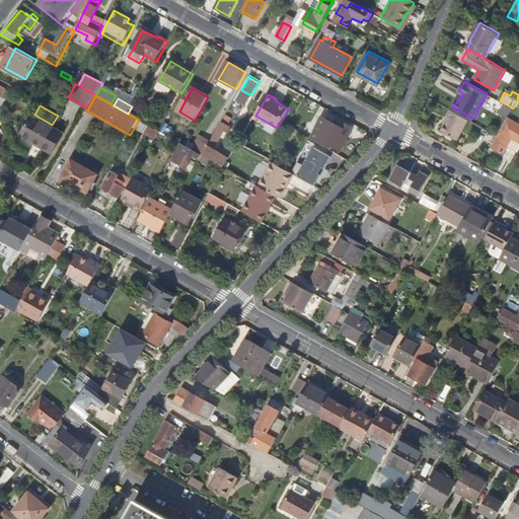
[(459,140),(470,120),(452,109),(448,117),(451,120),(448,126),(444,132),(459,140)]
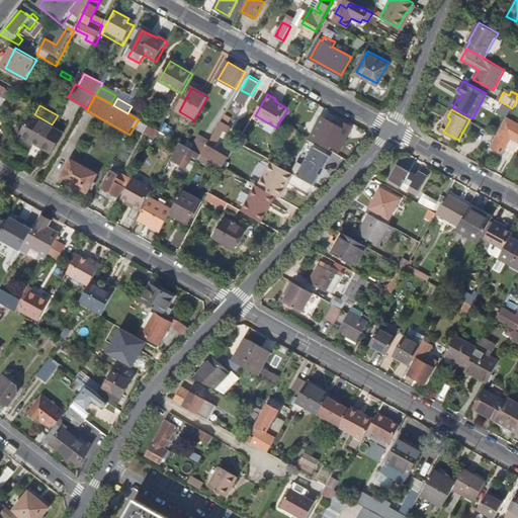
[(503,154),(507,146),(517,151),(517,112),(511,109),(507,117),(507,118),(504,122),(506,124),(493,148),(503,154)]
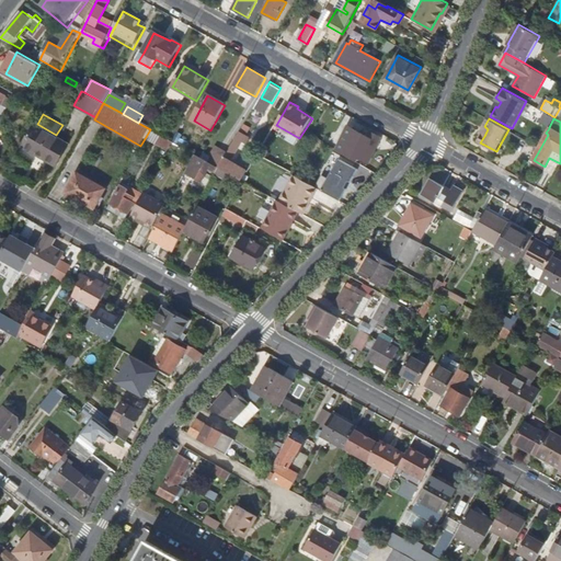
[(37,124),(25,145),(58,164),(70,144),(56,135),(37,124)]
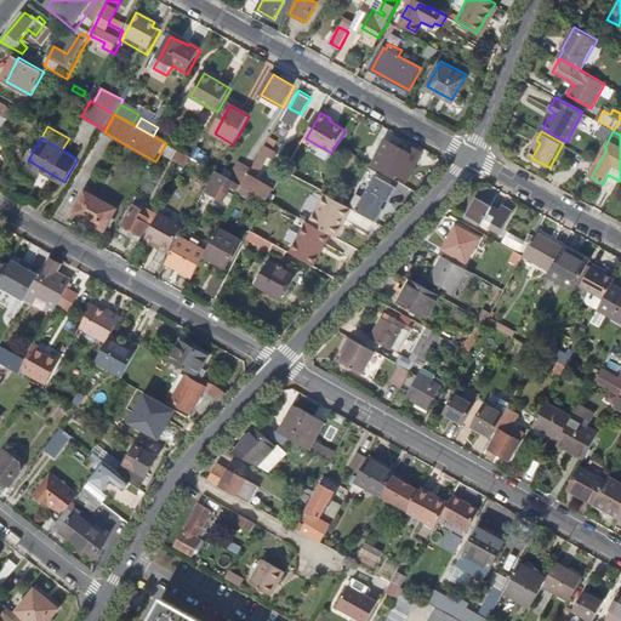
[(397,175),(408,152),(387,141),(379,157),(376,155),(371,165),(394,178),(397,175)]
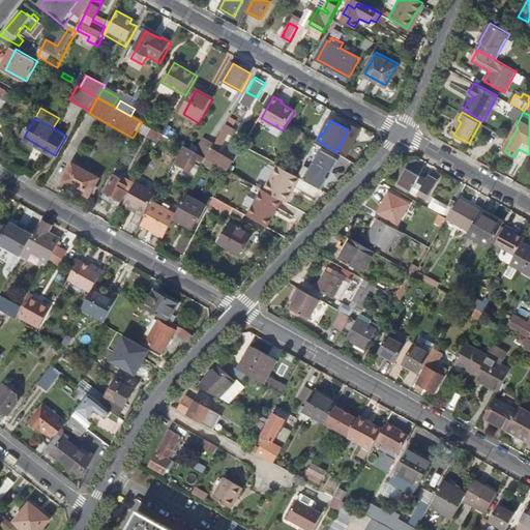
[(138,129),(148,136),(153,128),(142,122),(138,129)]
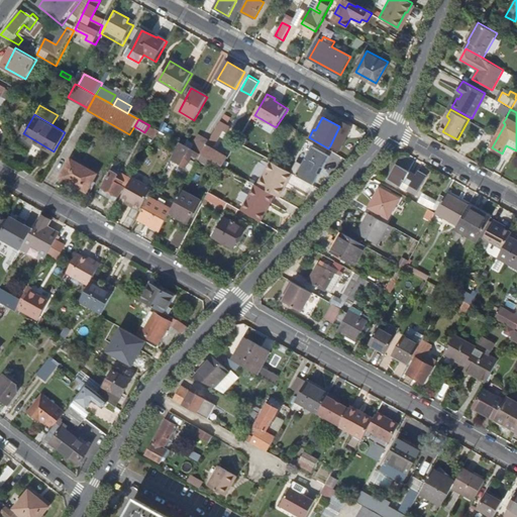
[(231,125),(222,120),(203,154),(211,160),(224,167),(229,157),(214,147),(225,128),(228,130),(231,125)]
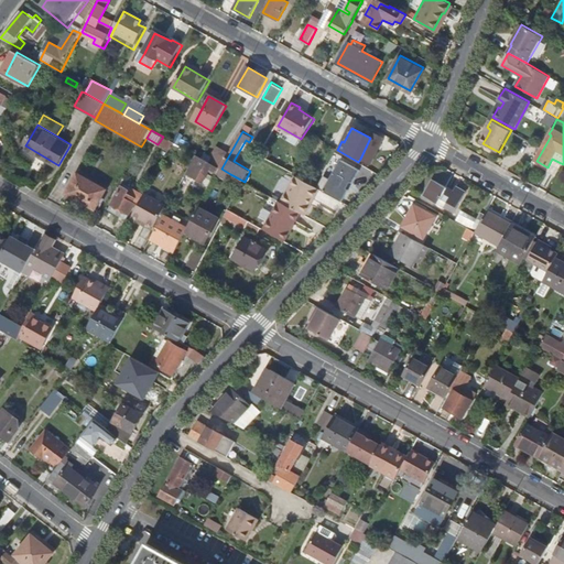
[(383,139),(373,133),(370,138),(360,159),(370,163),(383,139)]
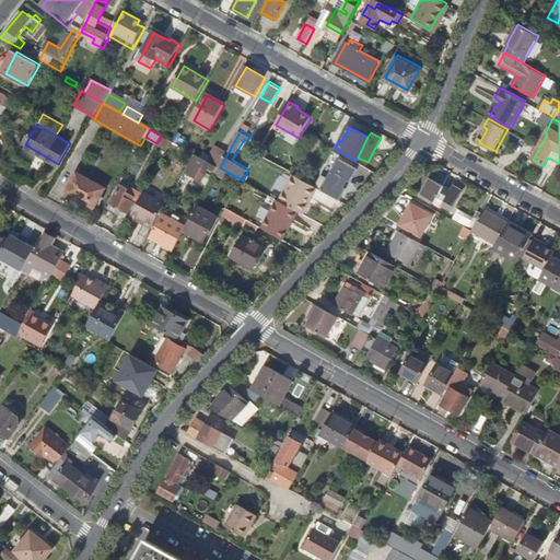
[(156,143),(168,150),(173,141),(162,136),(156,143)]
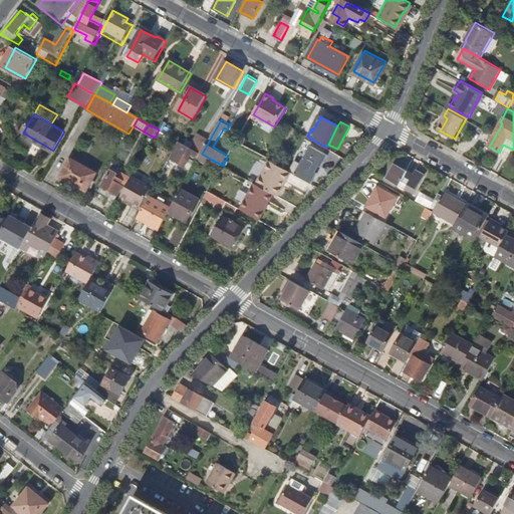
[(193,155),(200,158),(202,154),(186,145),(177,161),(186,167),(193,155)]
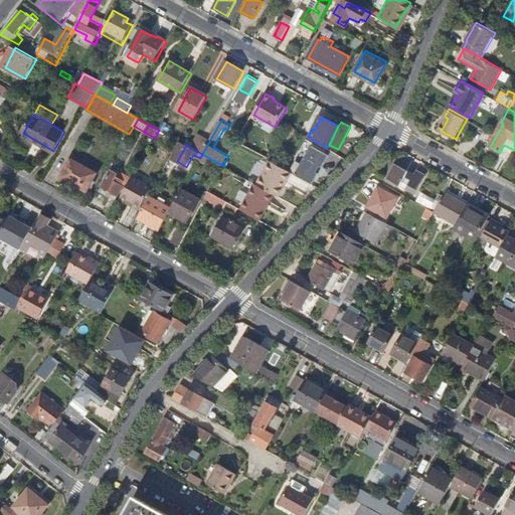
[(303,170),(300,176),(313,183),(328,156),(309,145),(307,149),(312,152),(309,158),(307,157),(301,168),(303,170)]
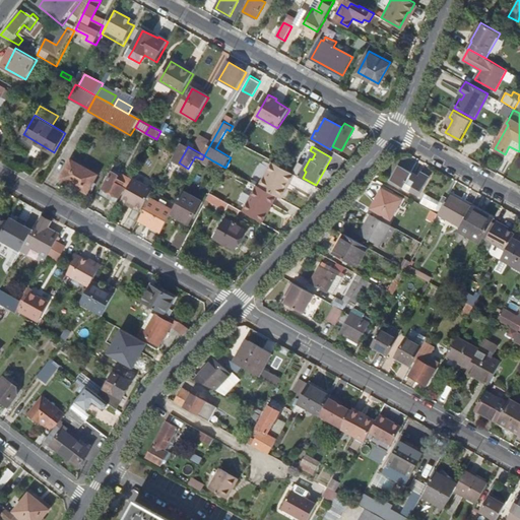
[(210,165),(212,160),(204,155),(202,159),(210,165)]
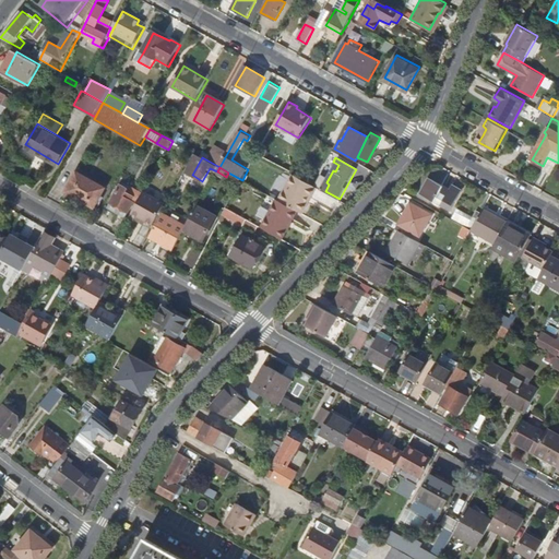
[(79,173),(68,192),(95,207),(106,188),(79,173)]
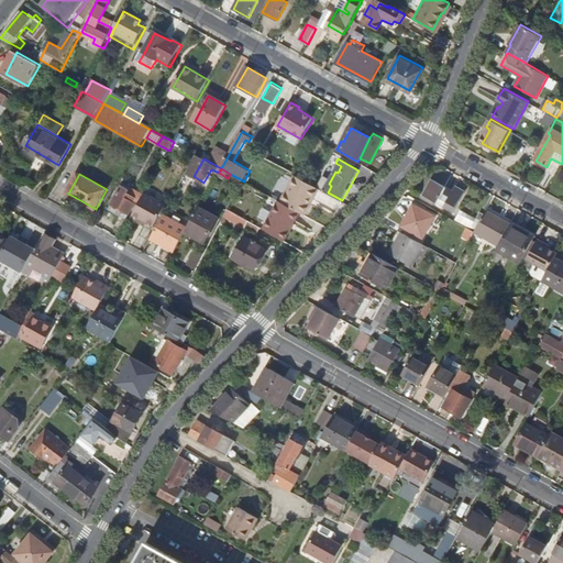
[(300,211),(305,214),(310,203),(309,202),(312,198),(313,198),(319,188),(295,175),(280,201),(300,211)]
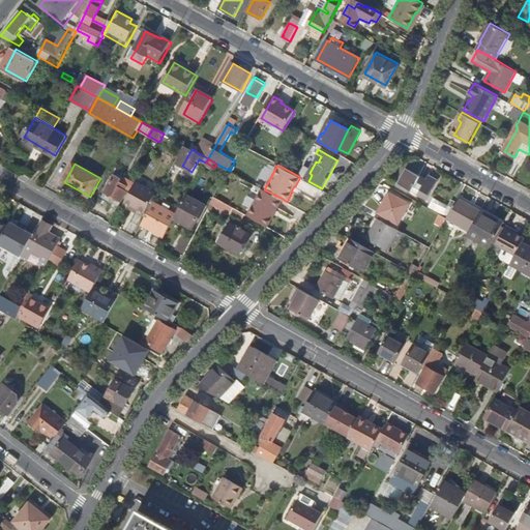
[(408,168),(400,183),(428,199),(438,179),(428,174),(427,177),(408,168)]
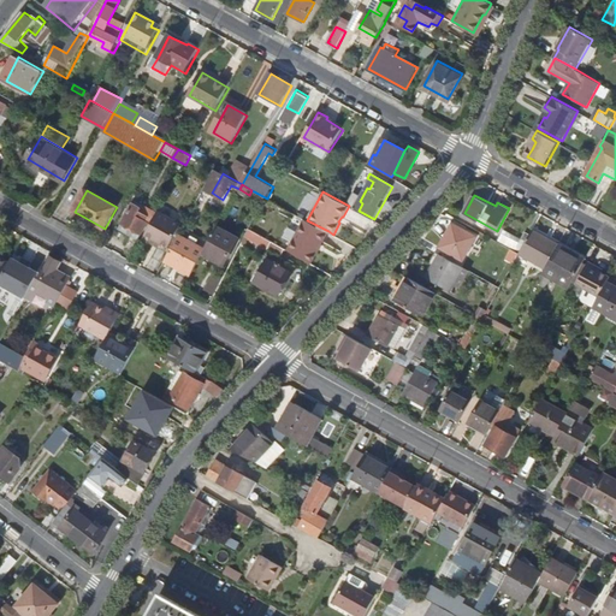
[(140,240),(149,223),(146,220),(147,219),(150,220),(155,211),(136,201),(135,203),(134,202),(119,229),(140,240)]
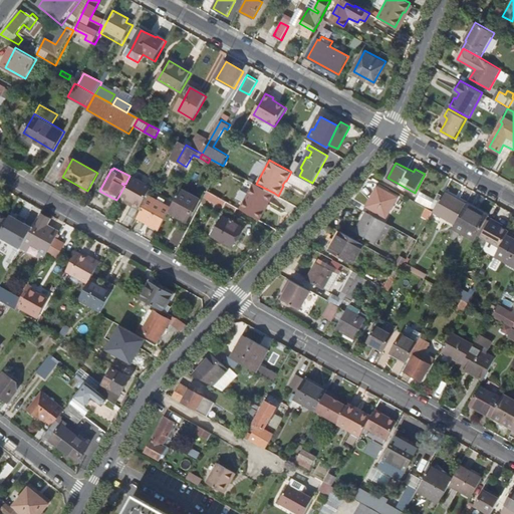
[(133,176),(122,196),(130,200),(136,203),(143,207),(153,187),(133,176)]
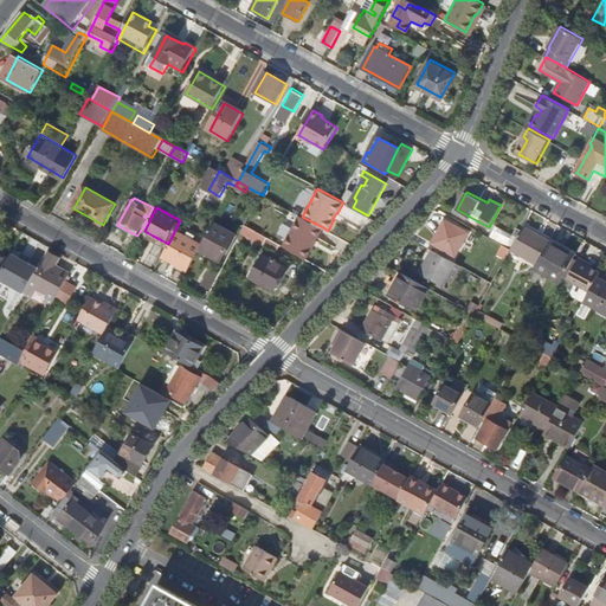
[(284,246),(307,258),(323,227),(302,217),(291,211),(279,233),(289,238),(284,246)]
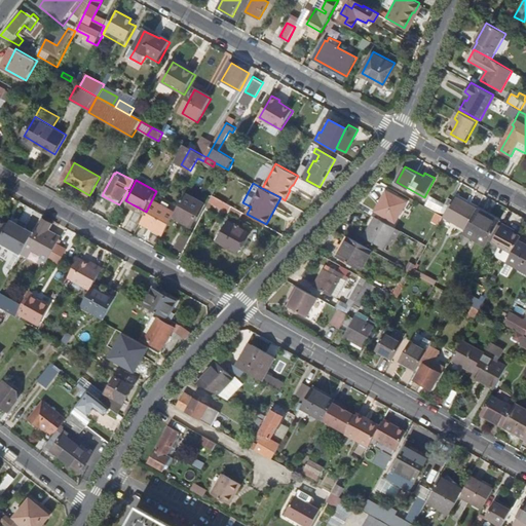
[(146,212),(148,213),(154,200),(158,192),(156,191),(146,212)]
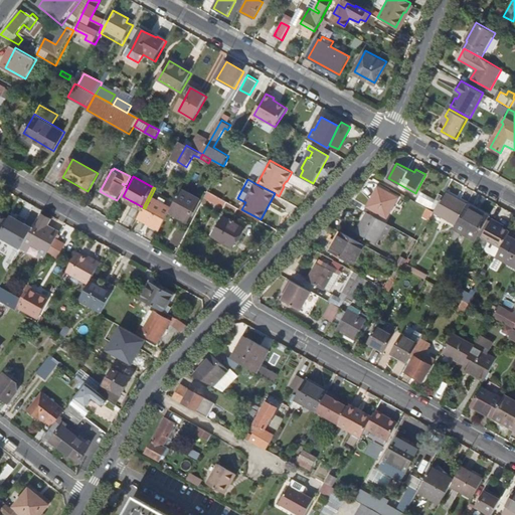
[(379,187),(368,206),(387,215),(397,197),(379,187)]
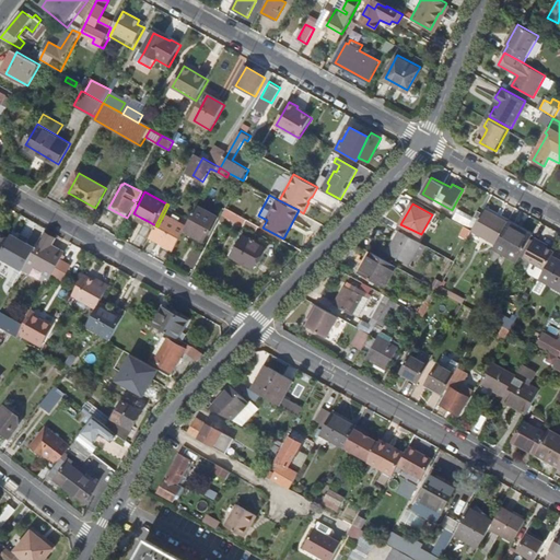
[(218,216),(199,206),(187,226),(186,230),(205,240),(218,216)]
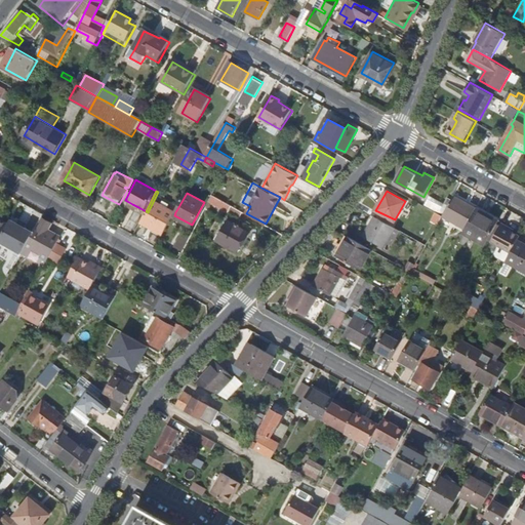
[(442,216),(466,229),(477,208),(454,195),(443,215),(442,216)]
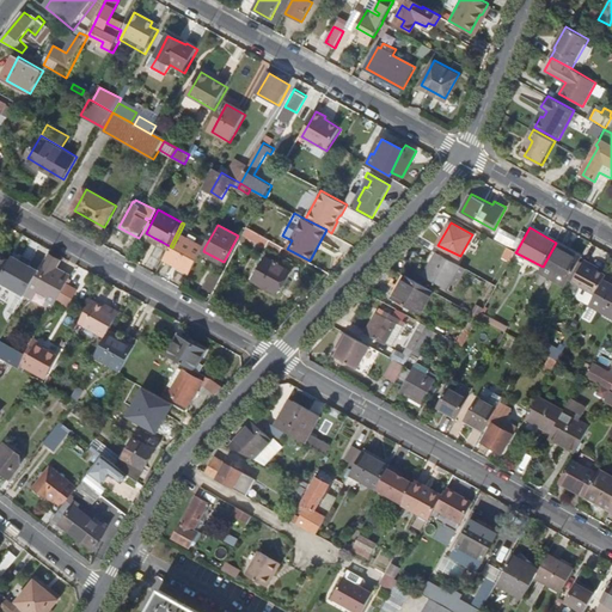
[(281,252),(285,248),(249,228),(245,234),(264,245),(267,245),(281,252)]
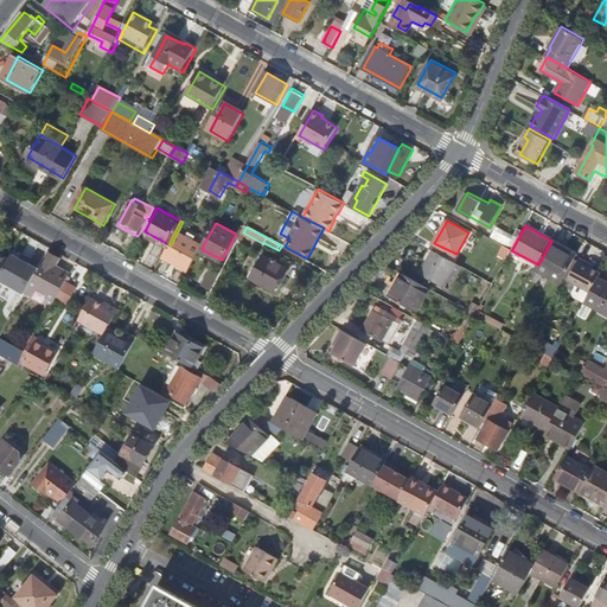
[(492,237),(510,244),(515,234),(497,227),(492,237)]
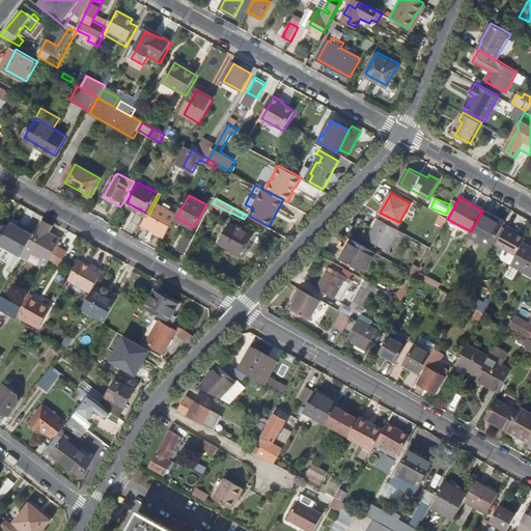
[(144,224),(166,235),(176,218),(177,215),(156,202),(149,215),(144,224)]
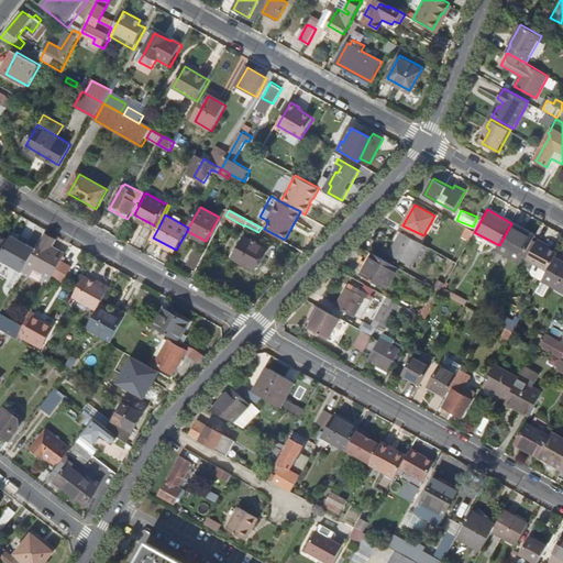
[(496,250),(520,263),(523,258),(533,240),(536,236),(511,223),(499,245),(496,250)]
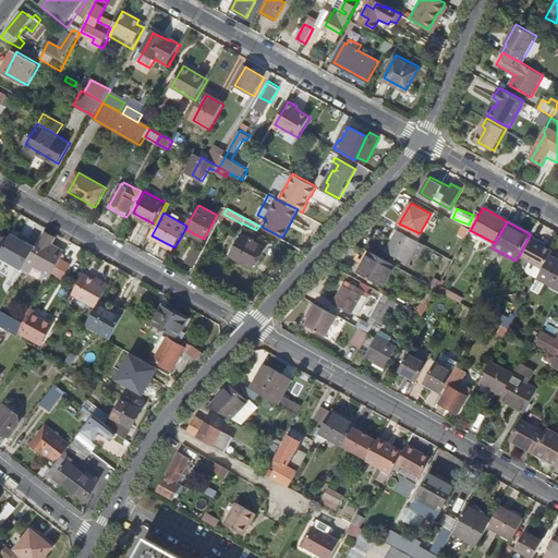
[(460,235),(465,239),(470,230),(471,229),(465,226),(460,235)]
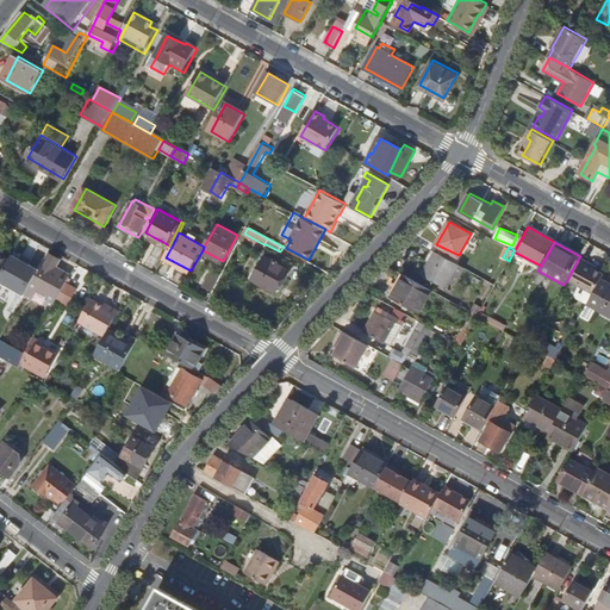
[(455,285),(465,267),(435,251),(422,277),(446,290),(450,281),(455,285)]
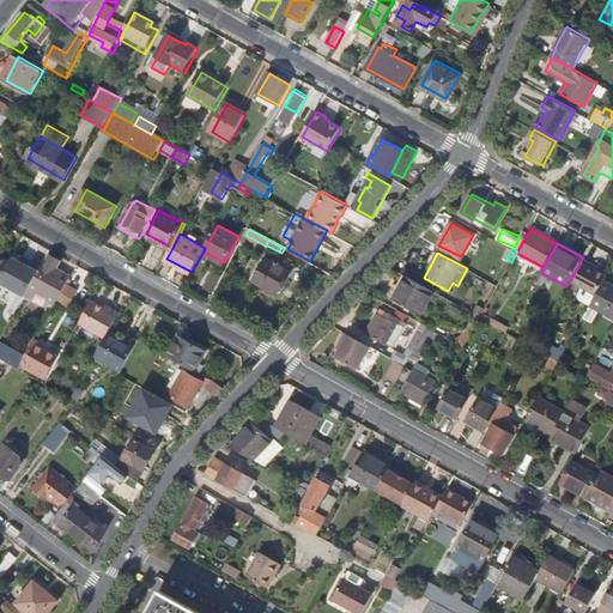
[(0,280),(11,261),(0,255),(0,280)]
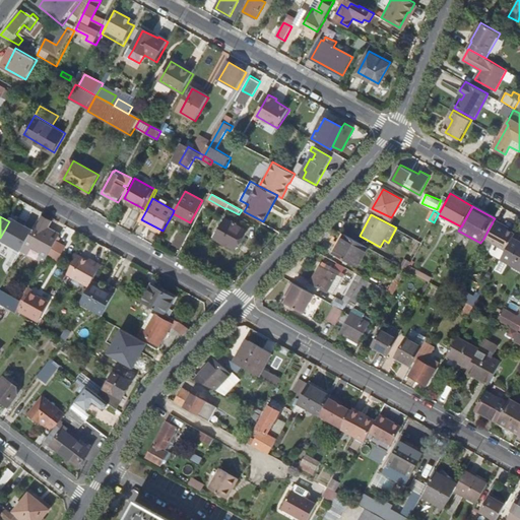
[(52,221),(42,216),(34,230),(25,246),(48,258),(49,255),(57,242),(60,236),(48,229),(52,221)]
